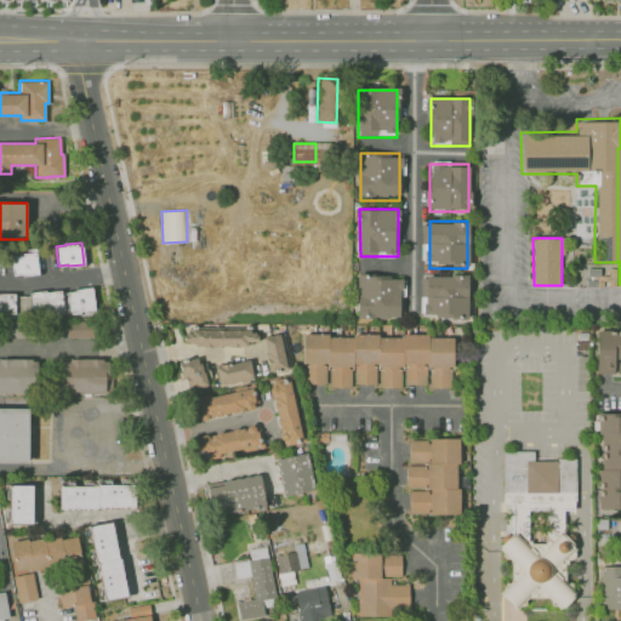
[(11,256),(20,255),(20,254),(35,251),(38,274),(22,275),(22,274),(12,274),(11,256)]
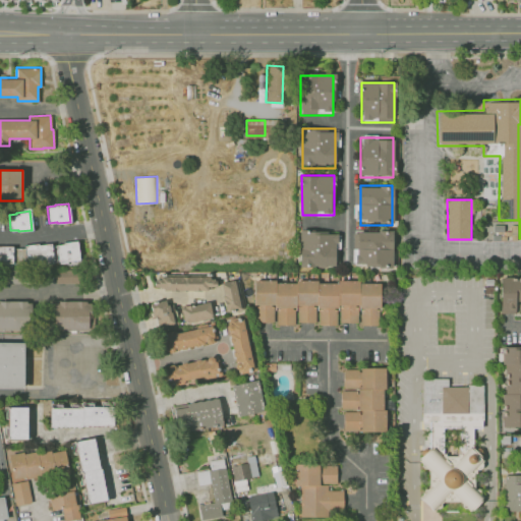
[(303,228),(303,268),(336,268),(336,228),(303,228)]
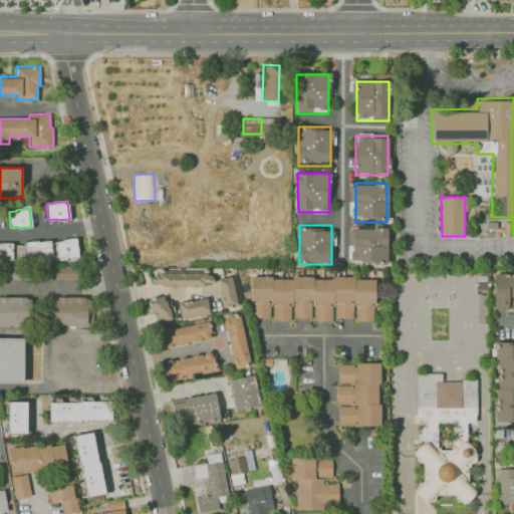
[(355,227),(355,266),(388,266),(388,227),(355,227)]
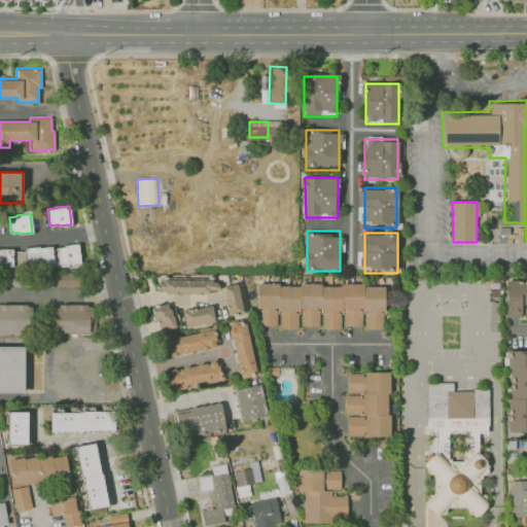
[(56,247),(64,246),(64,245),(77,244),(79,262),(66,264),(66,262),(58,264),(56,247)]
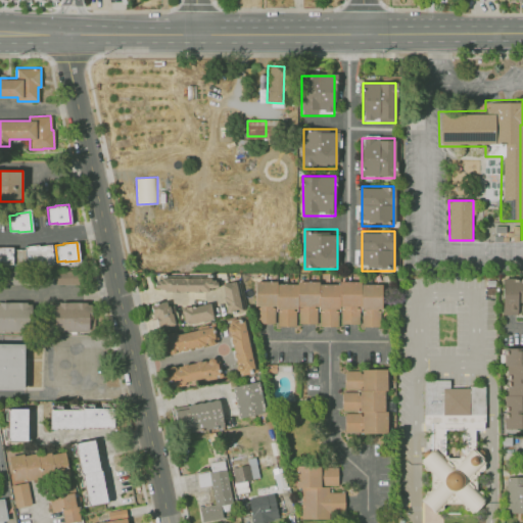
[(25,246),(37,244),(38,245),(50,244),(52,260),(40,263),(40,264),(28,266),(25,246)]
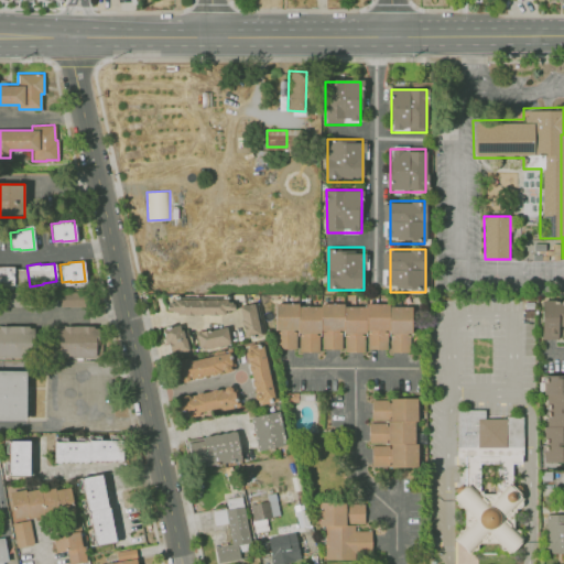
[(0,267),(13,267),(13,284),(0,284),(0,267)]
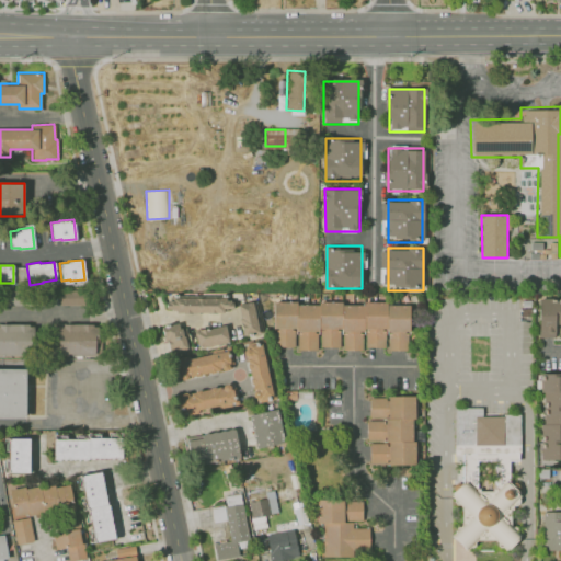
[(61,290),(87,290),(87,307),(61,307),(61,290)]
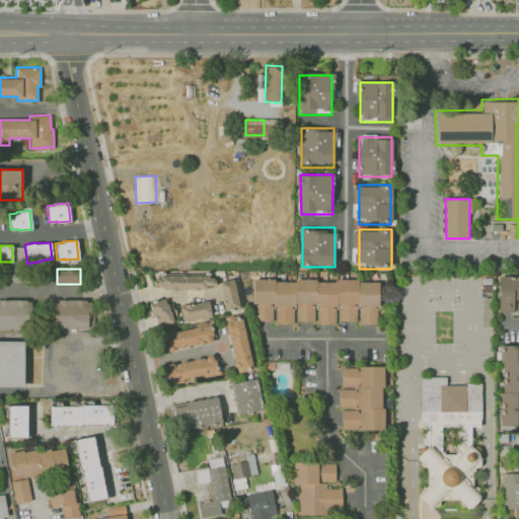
[(2,281),(29,282),(29,271),(2,270),(2,281)]
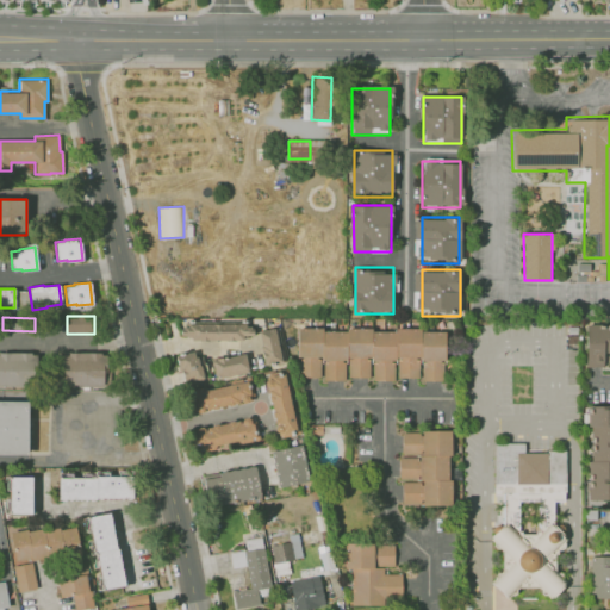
[(184,325),(277,323),(282,361),(259,366),(249,341),(185,342),(184,325)]
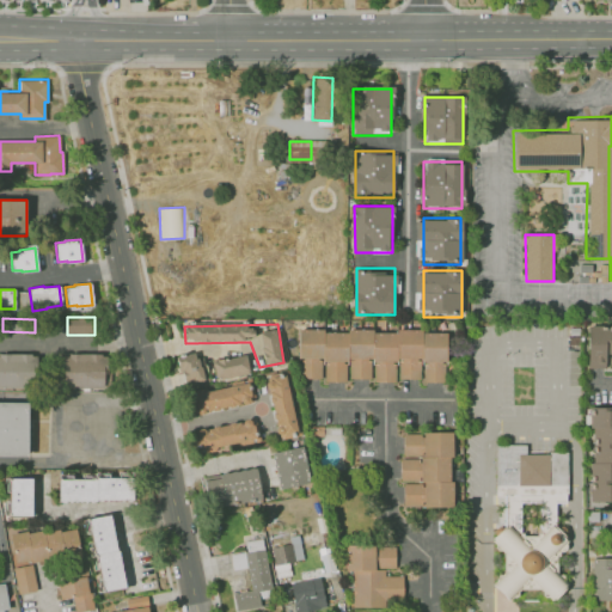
[(301,330),(445,331),(445,384),(300,383),(301,330)]
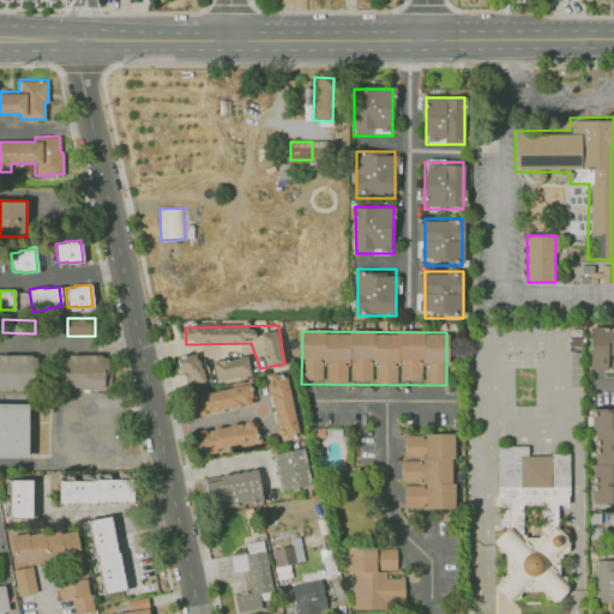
[(591,368),(613,368),(613,343),(591,343),(591,368)]
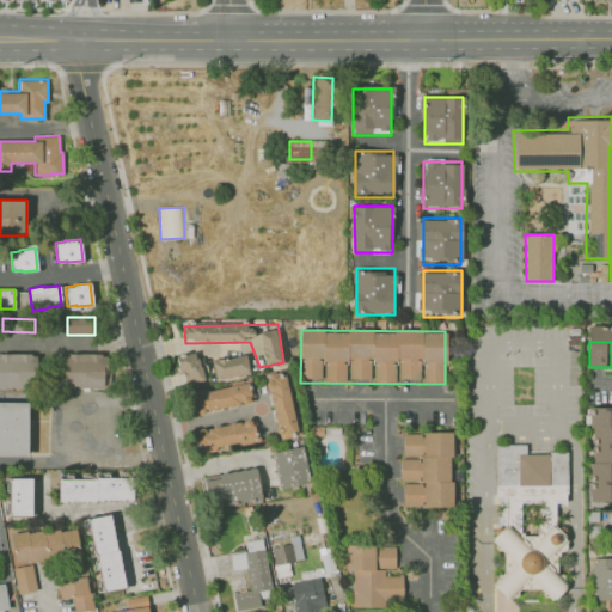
[(213,357),(246,350),(250,371),(216,377),(213,357)]
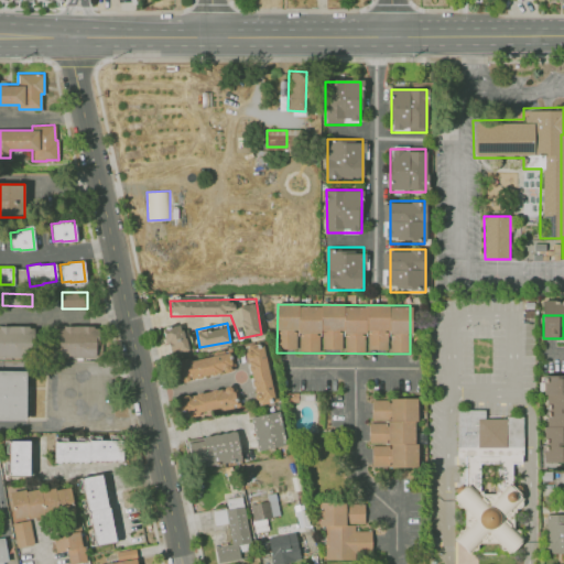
[(0,325),(29,325),(29,327),(33,327),(33,355),(0,355),(0,325)]
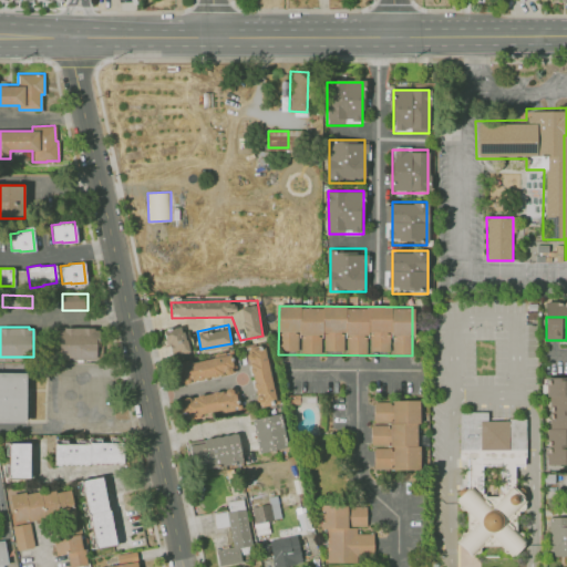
[(54,327),(93,327),(93,329),(100,329),(100,339),(95,339),(95,357),(54,356),(54,327)]
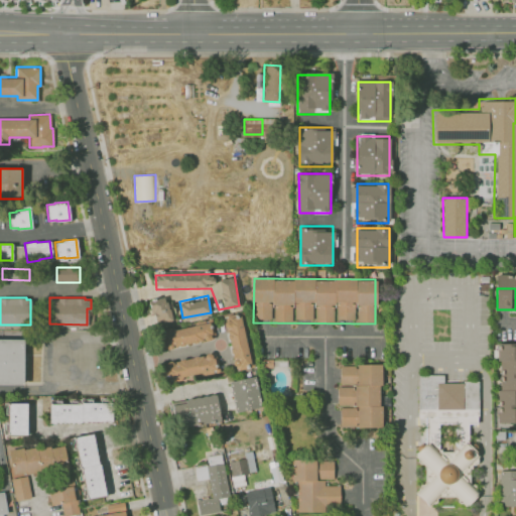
[(166,297),(172,320),(154,326),(147,302),(166,297)]
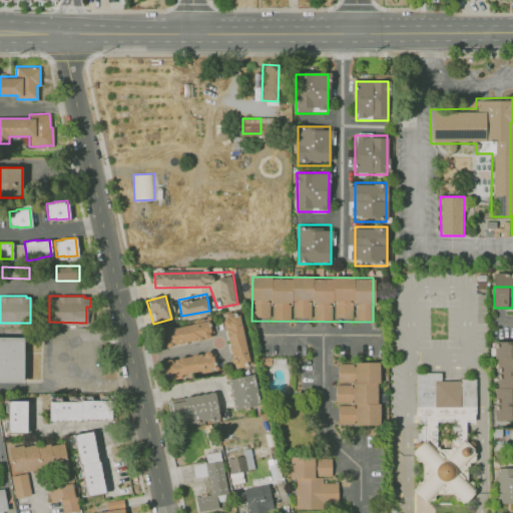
[(239,316),(251,365),(232,370),(220,321),(239,316)]
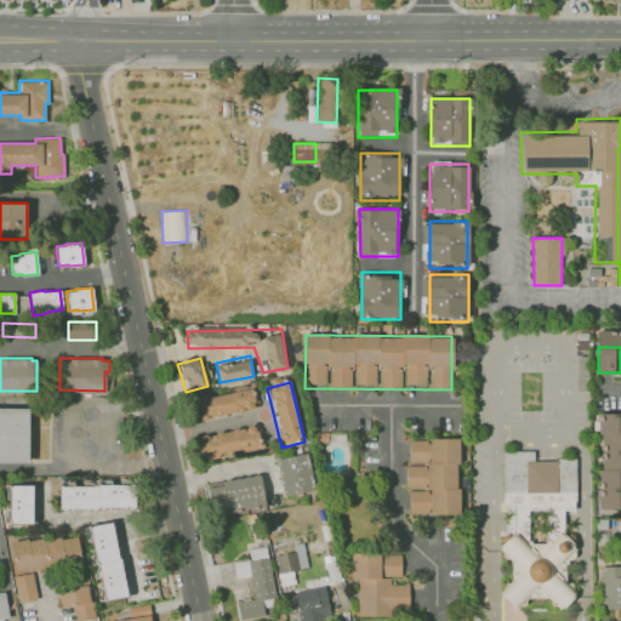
[(194,403),(255,389),(258,405),(198,419),(194,403)]
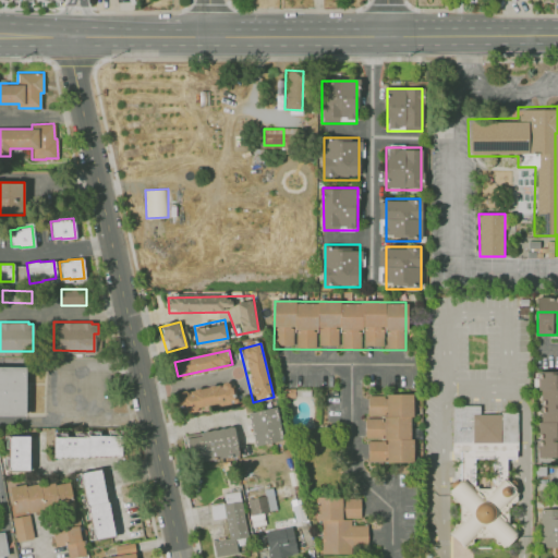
[(0,415),(26,415),(27,366),(0,366),(0,415)]
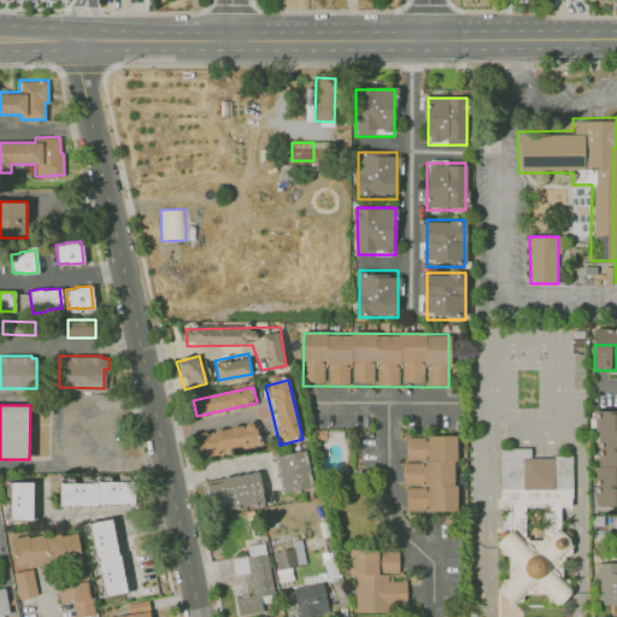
[(616,410),(598,410),(597,505),(616,505),(616,410)]
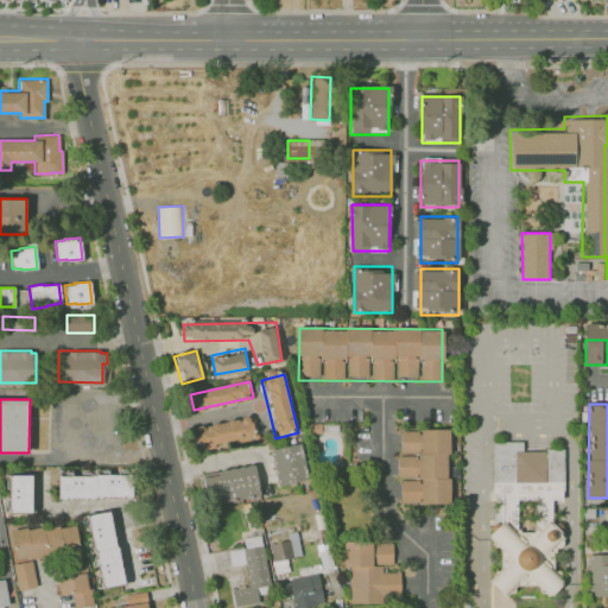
[(196,428),(252,415),(257,437),(202,449),(196,428)]
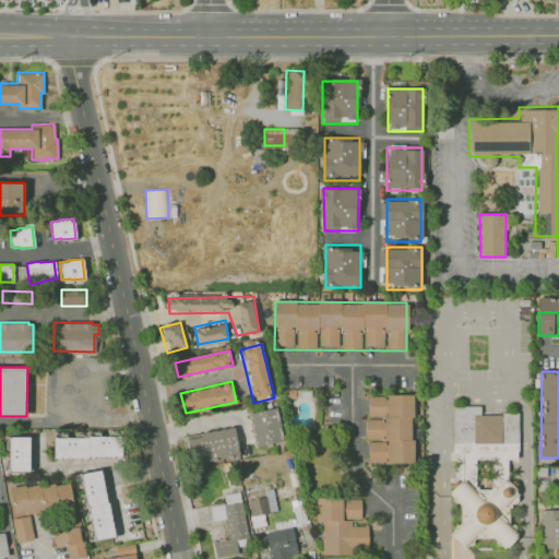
[(369,394),(369,461),(414,461),(414,394),(369,394)]
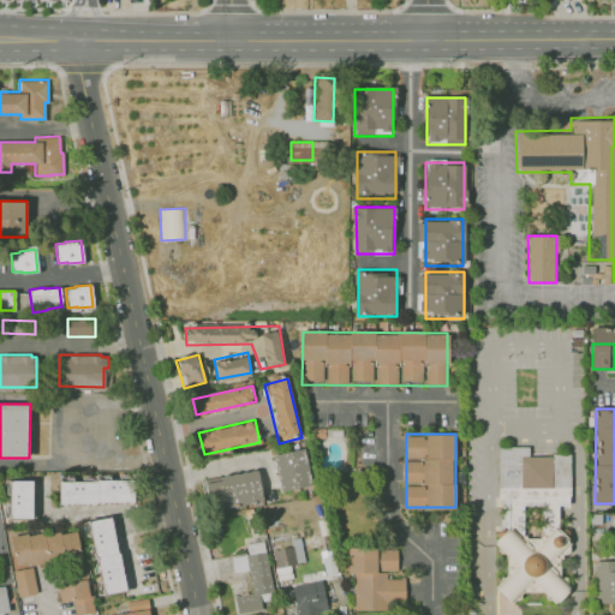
[(274,454),(282,491),(311,484),(303,448),(274,454)]
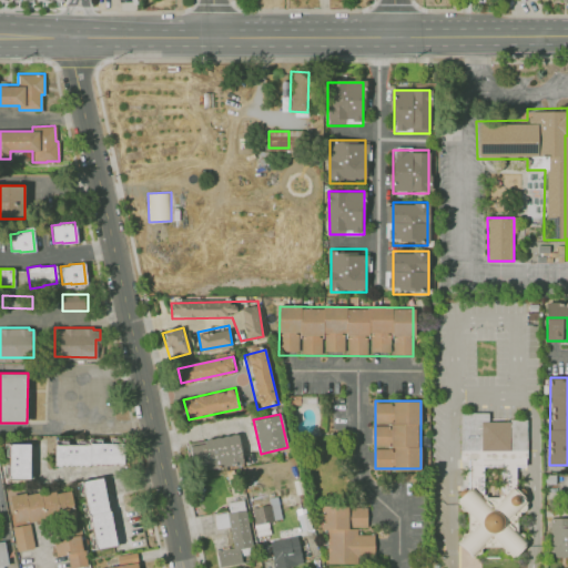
[(459,415),(525,415),(525,463),(459,463),(459,415)]
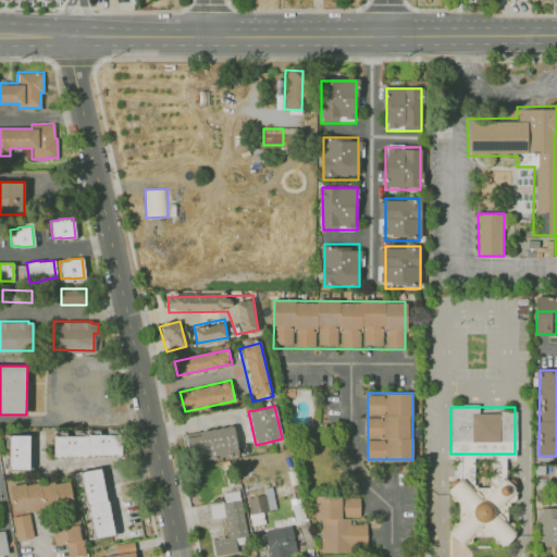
[(189,434),(233,426),(238,454),(195,462),(189,434)]
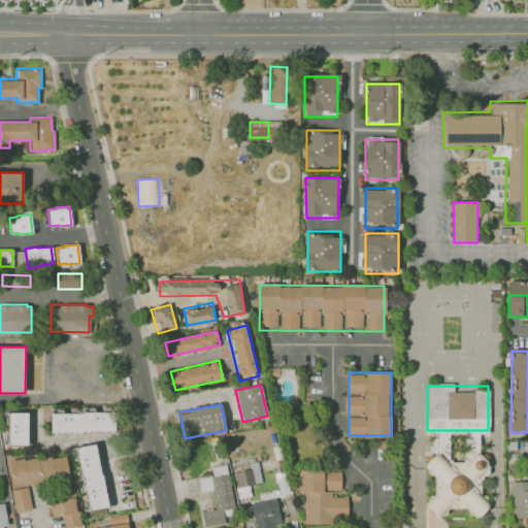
[(51,431),(116,432),(116,411),(52,411),(51,431)]
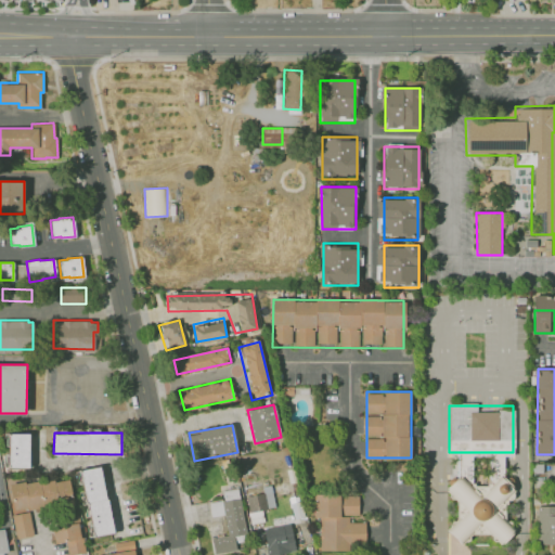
[(11,434),(9,468),(29,468),(31,435),(11,434)]
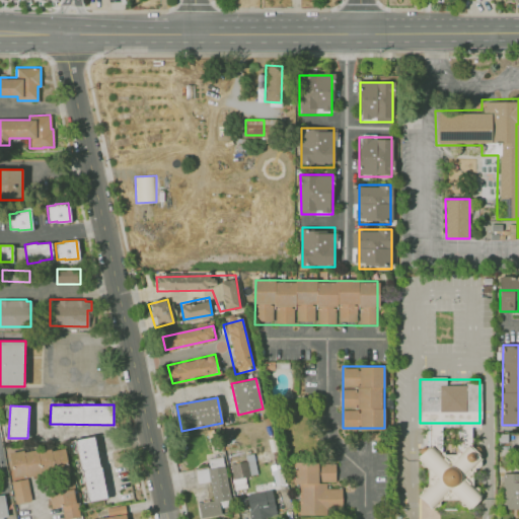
[(75,440),(87,500),(108,496),(96,436),(75,440)]
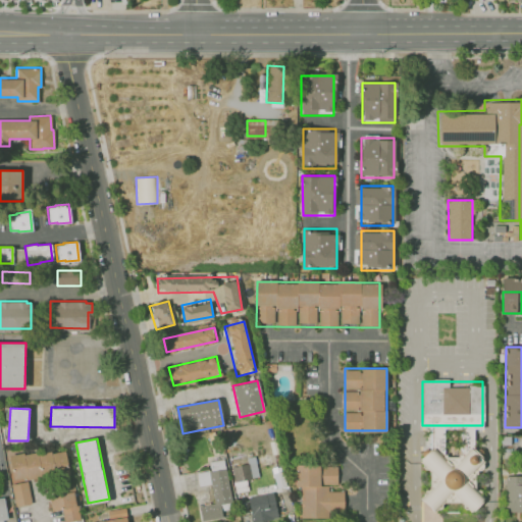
[(433,450),(452,468),(471,449),(484,462),(467,480),(485,499),(471,513),(454,496),(434,515),(420,501),(440,480),(422,462),(433,450)]
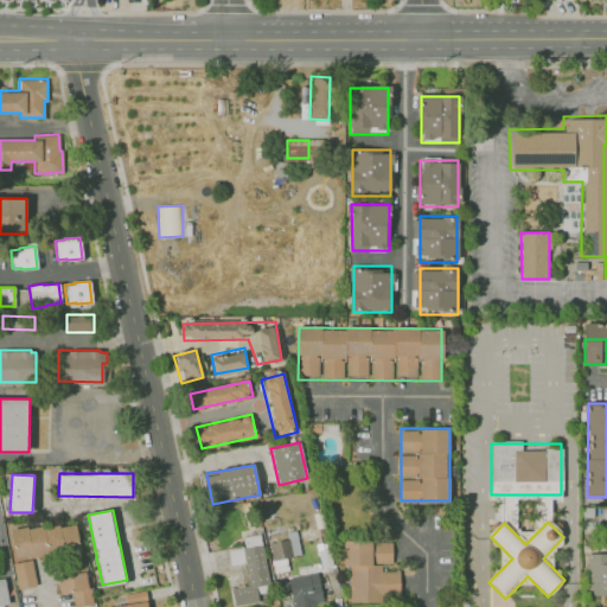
[(13,534),(63,525),(66,551),(17,558),(13,534)]
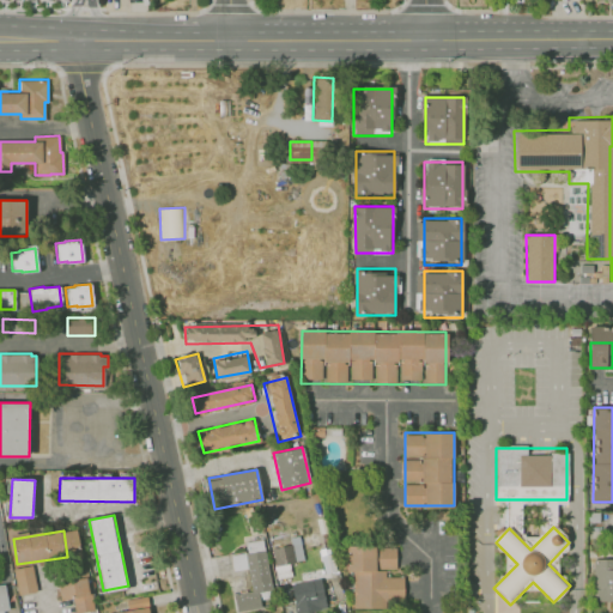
[(261,538),(275,607),(247,612),(235,612),(231,595),(253,590),(243,541),(261,538)]
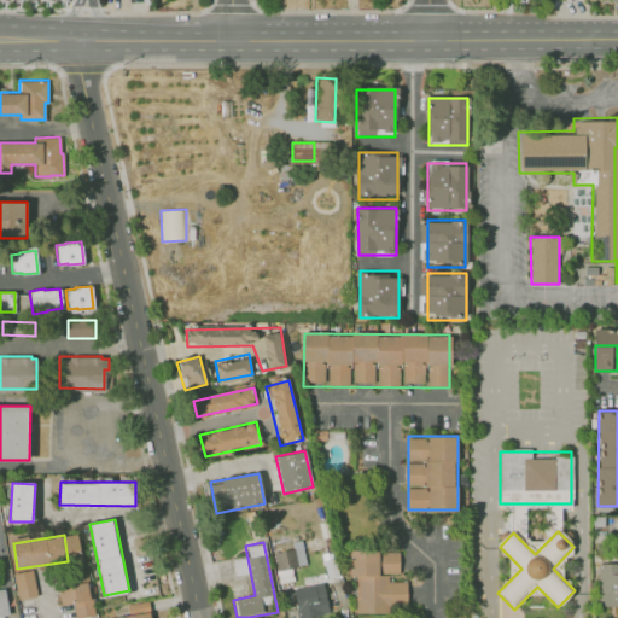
[(274,547),(302,542),(305,565),(293,566),(296,581),(280,583),(274,547)]
